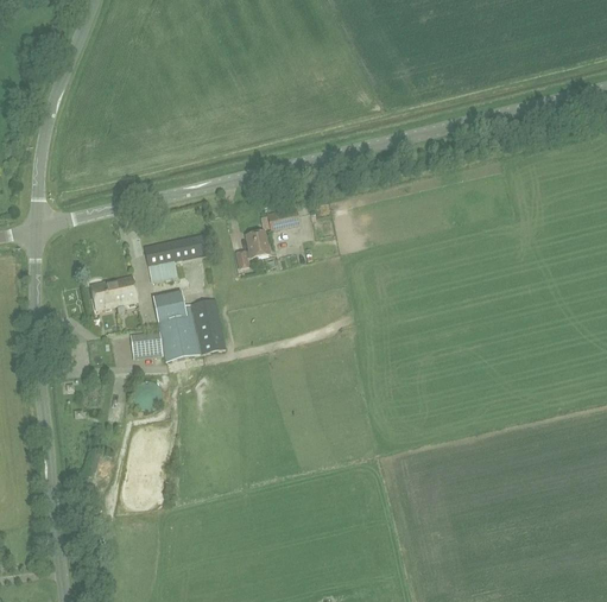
[(273,202),(271,195),(261,197),(264,204),(273,202)]
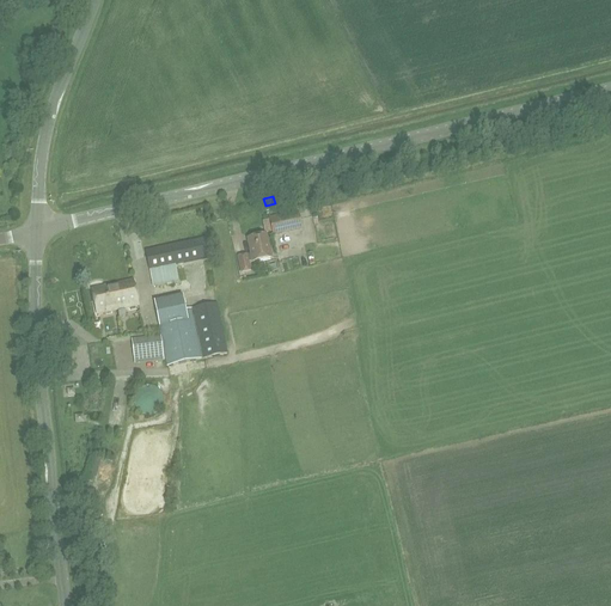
[(298,208),(269,213),(273,228),(300,224),(298,208)]
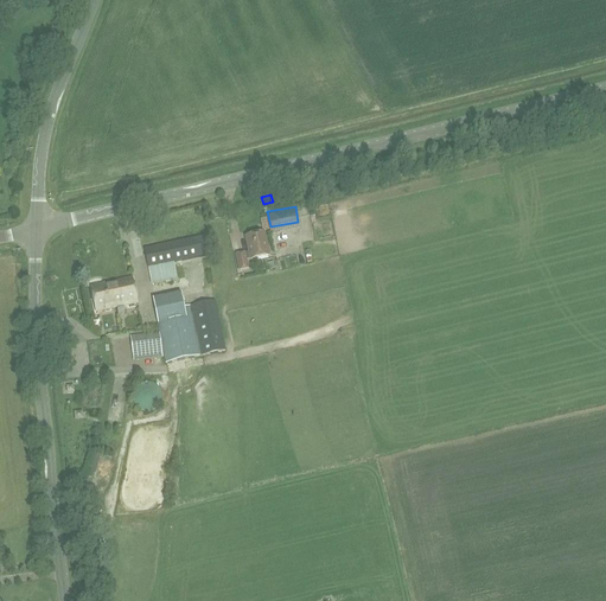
[(140,229),(155,227),(154,218),(139,221),(140,229)]
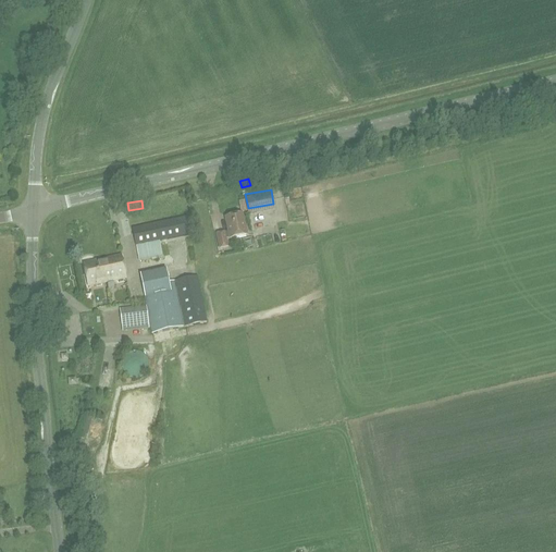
[(246,231),(242,210),(225,212),(227,227),(215,229),(219,244),(226,243),(225,235),(246,231)]
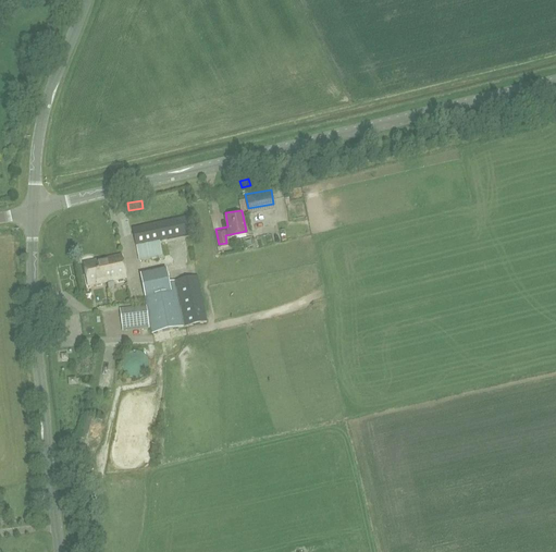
[(138,256),(171,249),(173,258),(196,255),(187,212),(132,224),(138,256)]
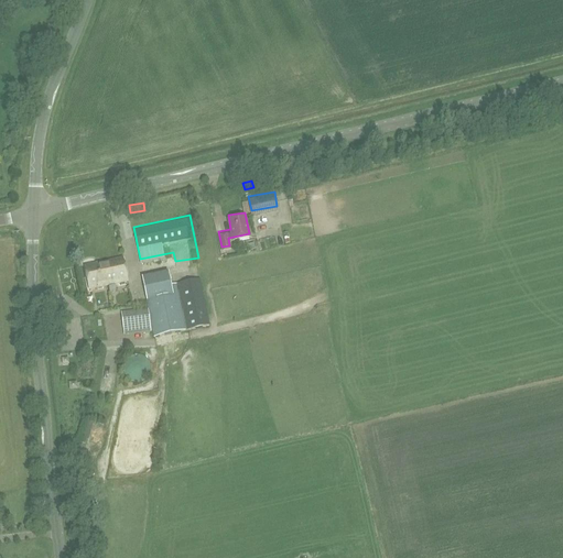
[(121,253),(101,258),(83,261),(88,284),(126,276),(121,253)]
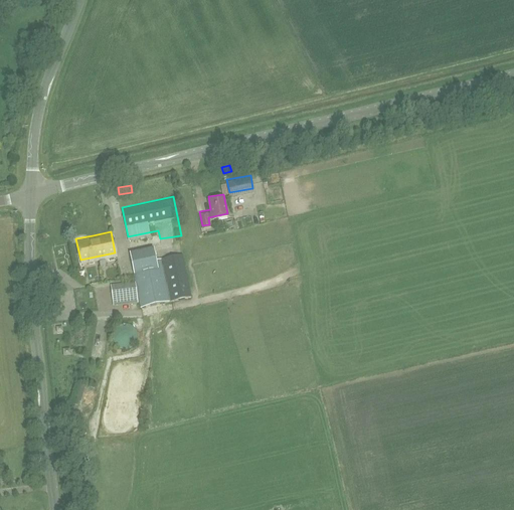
[(128,249),(133,271),(134,278),(109,281),(112,302),(139,298),(139,304),(190,294),(181,250),(160,256),(161,263),(156,264),(153,244),(128,249)]
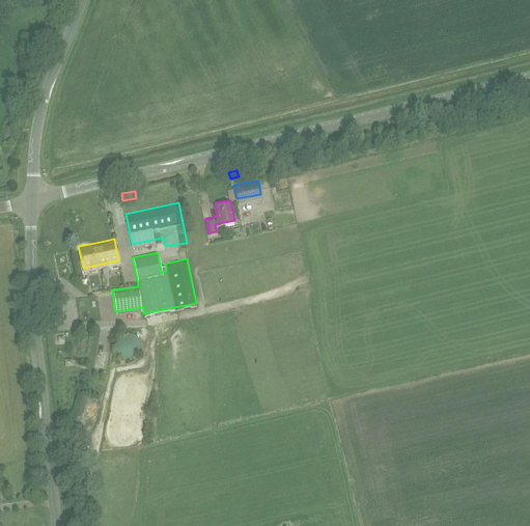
[(141,344),(141,343),(141,341),(140,339),(139,337),(138,335),(137,334),(135,333),(134,332),(132,331),(130,331),(128,331),(126,331),(123,331),(121,332),(119,333),(118,335),(117,337),(116,338),(115,340),(115,342),(115,344),(116,347),(116,349),(117,351),(118,352),(120,354),(122,355),(123,356),(126,356),(128,356),(130,356),(132,356),(134,355),(136,354),(137,352),(139,351),(140,349),(140,347),(141,344)]
